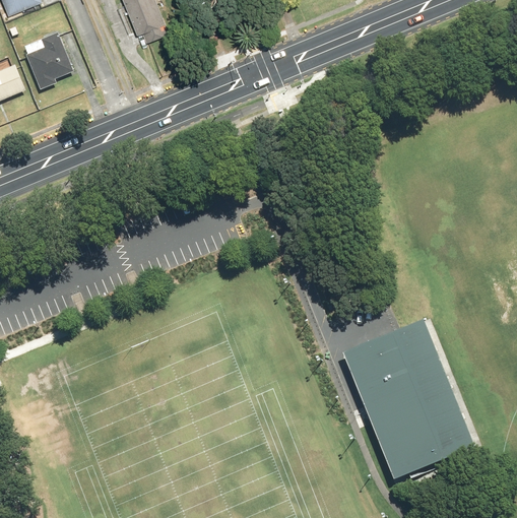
[(41,1),(39,0),(1,0),(7,14),(41,1)]
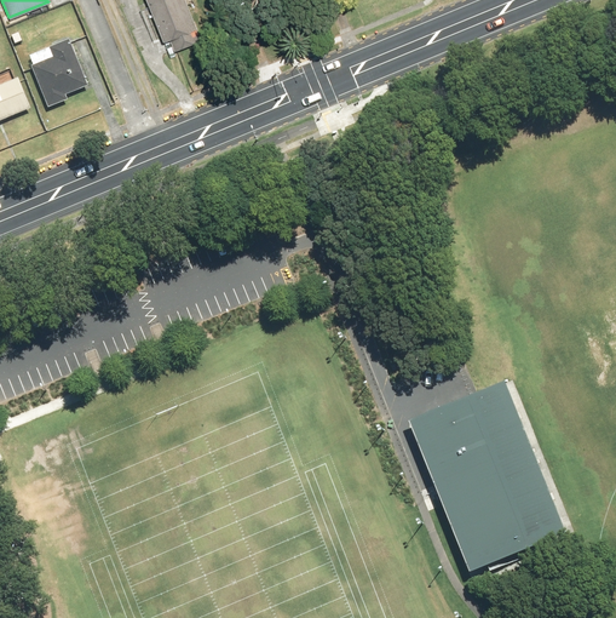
[(183,0),(143,0),(159,40),(165,38),(171,52),(199,41),(183,0)]
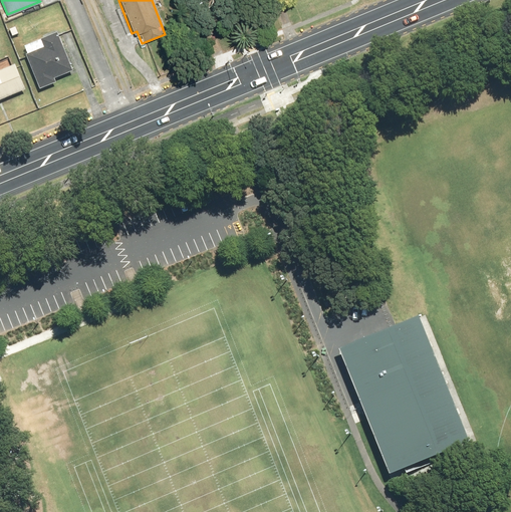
[(71,71),(56,31),(38,38),(42,46),(24,53),(38,87),(54,81),(53,78),(71,71)]
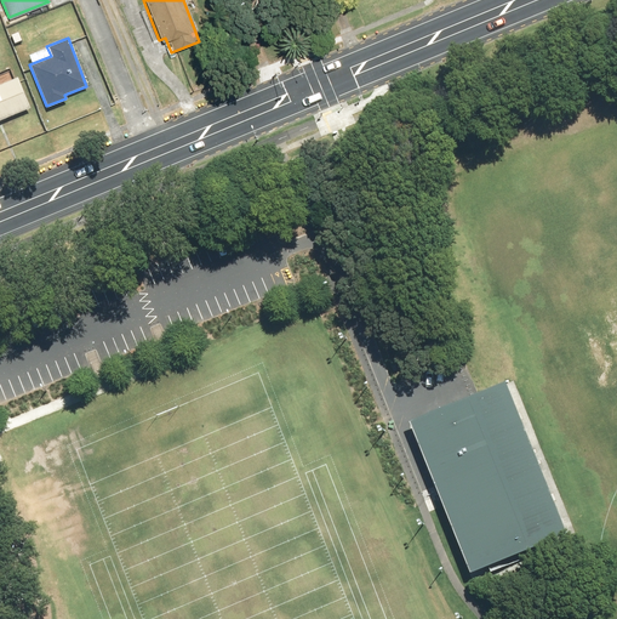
[(0,120),(28,108),(13,77),(0,83),(0,120)]
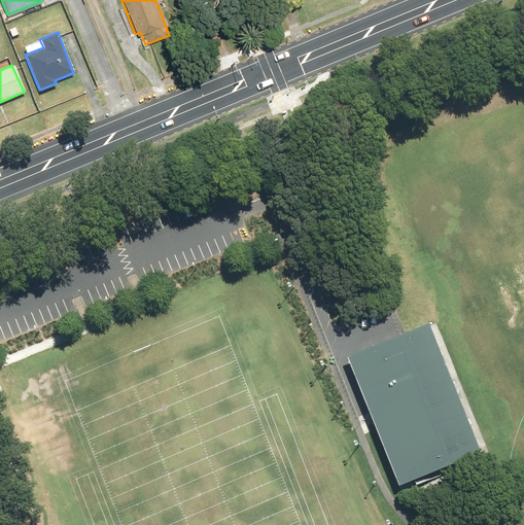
[(482,454),(431,323),(347,356),(397,487),(482,454)]
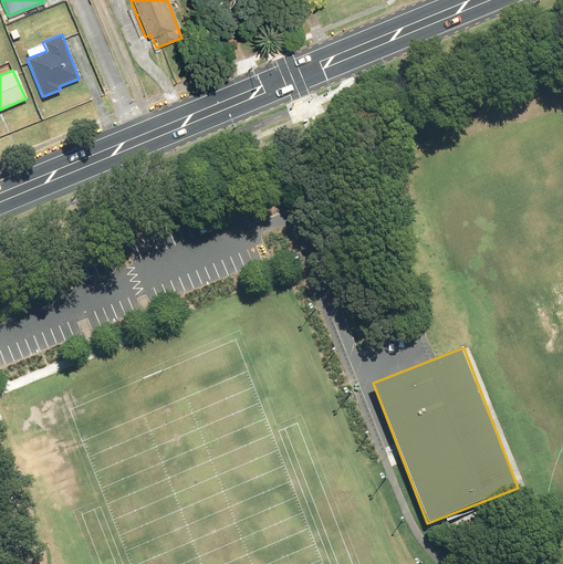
All buildings are outlined.
